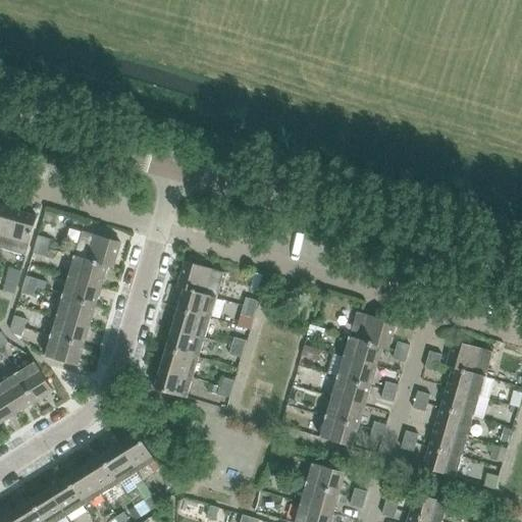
[(0,248),(1,249),(12,211),(0,207),(0,248)]
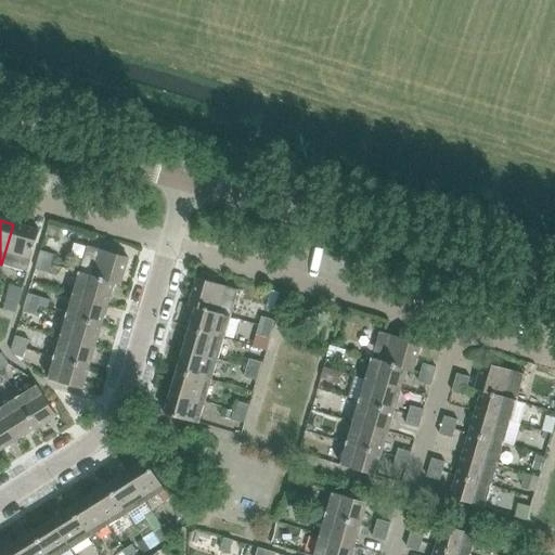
[(13,224),(1,265),(27,272),(39,232),(13,224)]
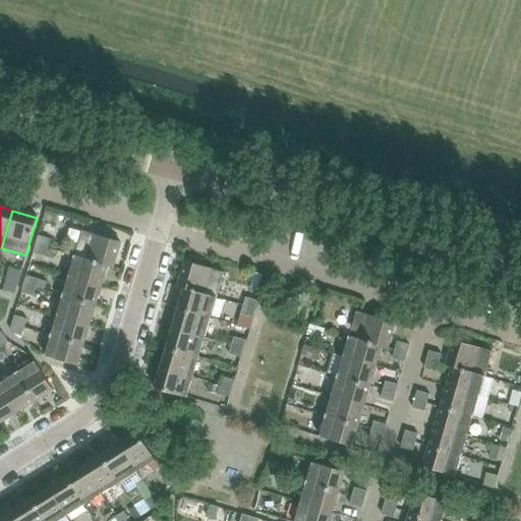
[(74,255),(106,266),(112,268),(120,242),(81,231),(74,255)]
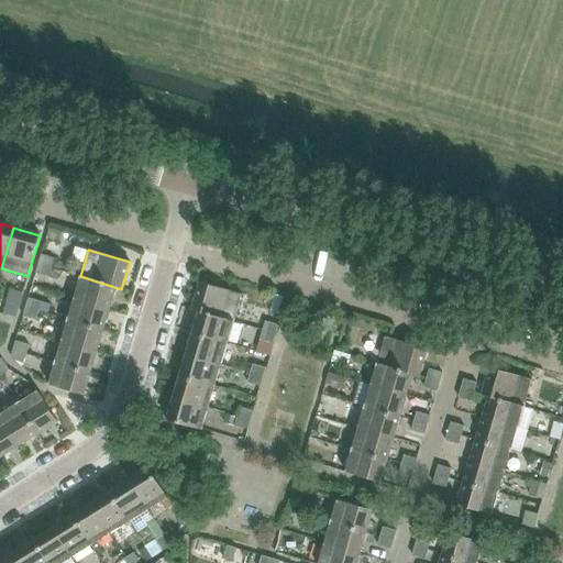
[(39,264),(52,267),(54,258),(41,255),(39,264)]
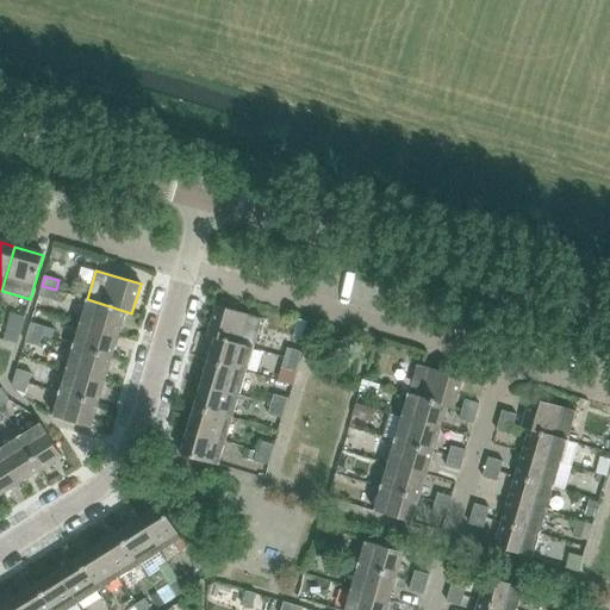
[(56,290),(42,286),(38,296),(53,300),(56,290)]
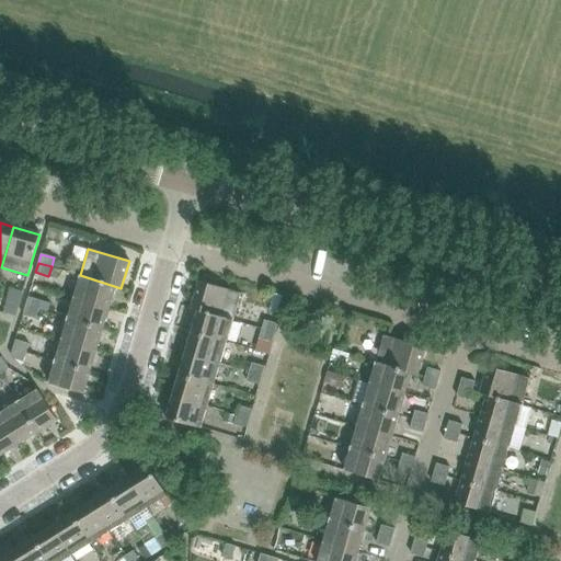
[(79,278),(73,297),(109,307),(114,286),(80,275),(79,278)]
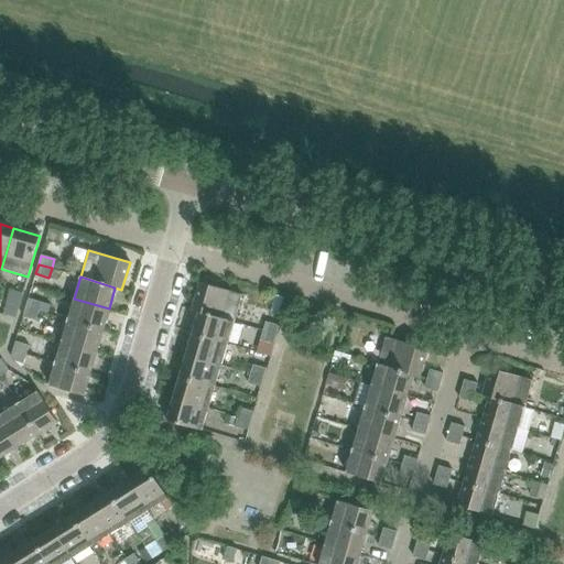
[(199,312),(234,322),(242,295),(201,283),(193,311),(199,313),(199,312)]
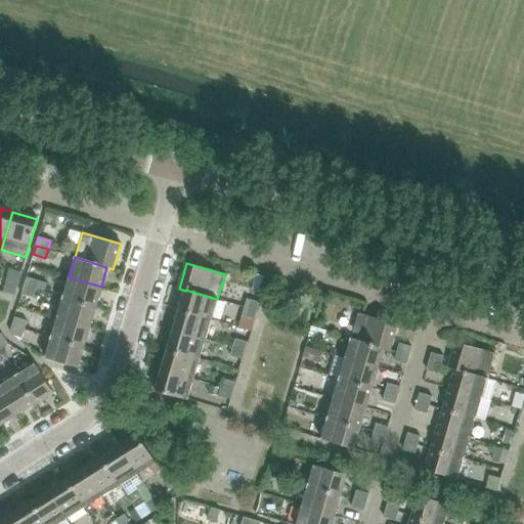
[(24,286),(36,290),(39,281),(27,277),(24,286)]
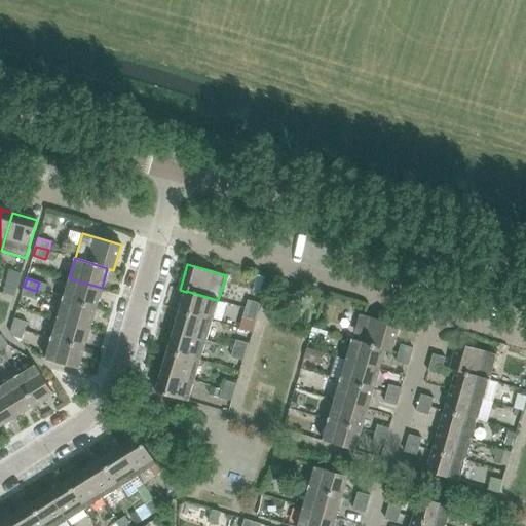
[(64,296),(63,299),(96,308),(102,288),(69,278),(64,296)]
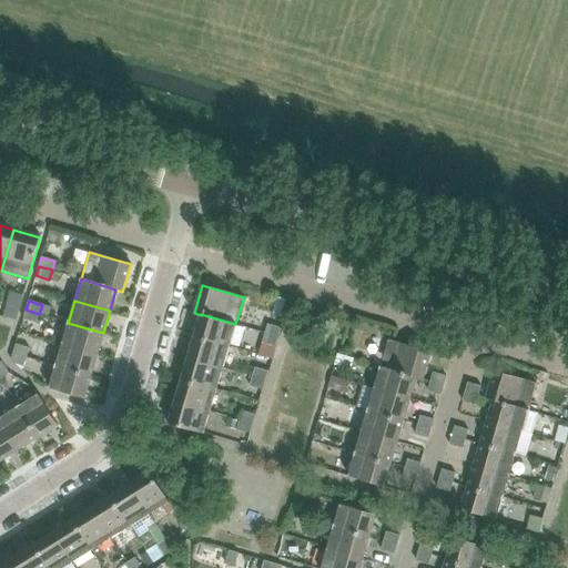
[(26,310),(23,320),(37,323),(39,314),(26,310)]
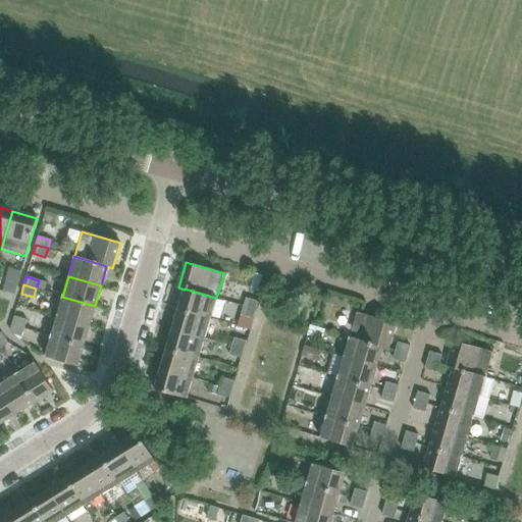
[(178,309),(211,318),(216,298),(185,289),(185,290),(178,309)]
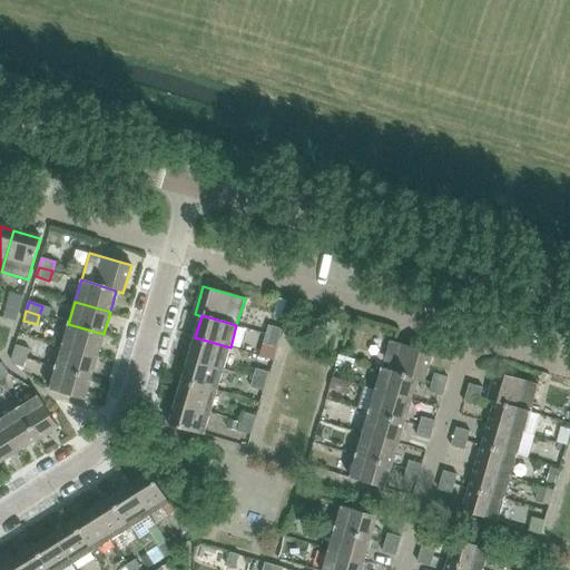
[(68,326),(62,345),(97,355),(104,334),(68,324),(67,326),(68,326)]
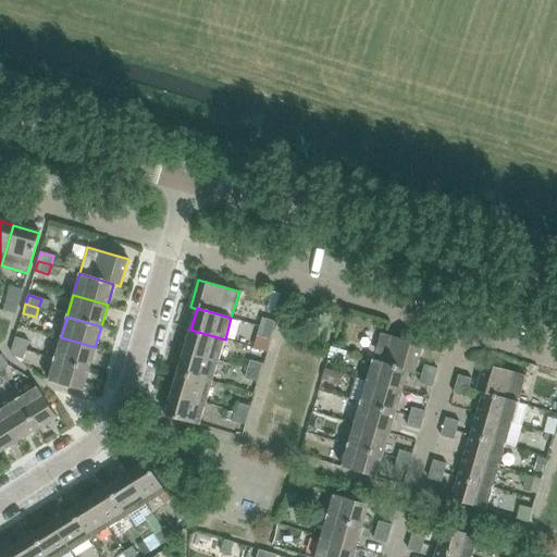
[(260,326),(273,331),(275,322),(262,318),(260,326)]
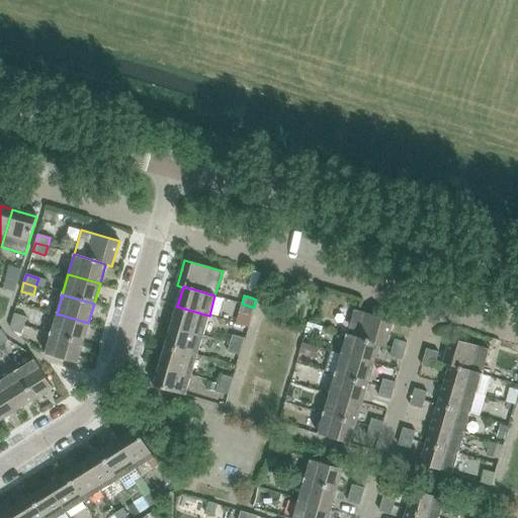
[(239,313),(251,316),(254,308),(242,304),(239,313)]
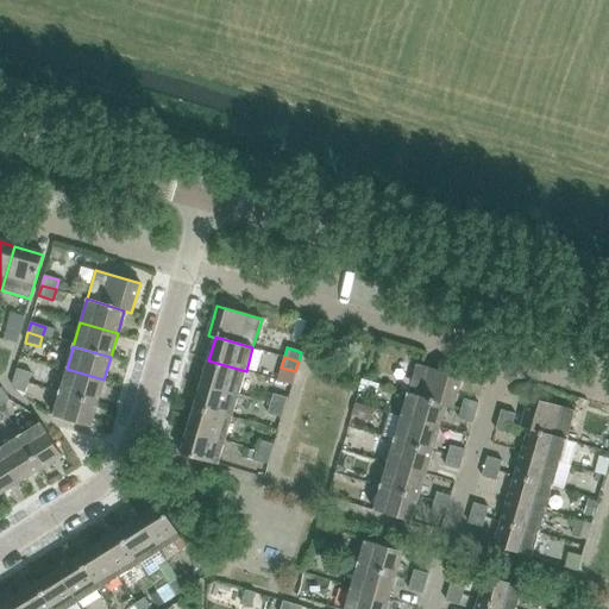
[(202,383),(239,395),(246,371),(208,360),(202,383)]
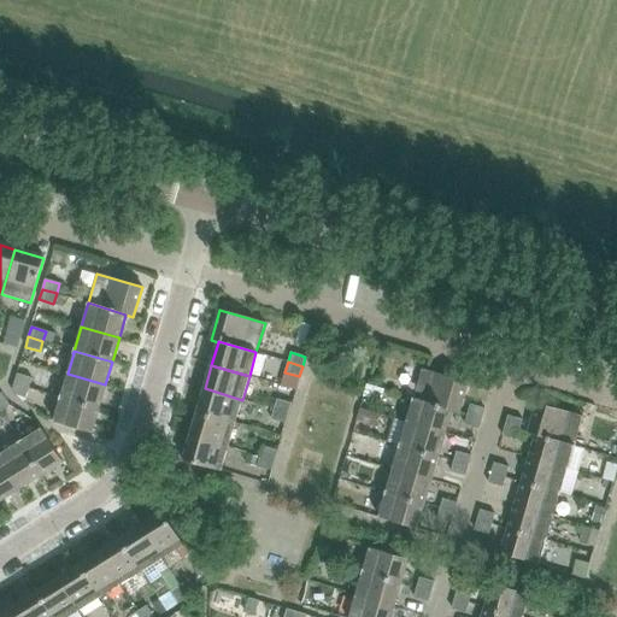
[(412,398),(412,399),(451,410),(458,412),(466,382),(422,369),(413,398),(412,398)]
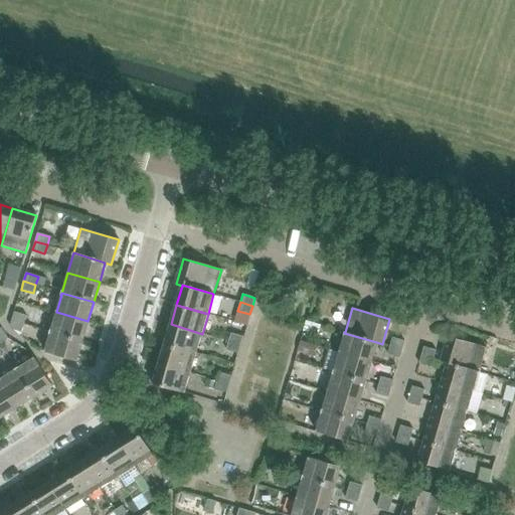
[(12,321),(24,324),(26,316),(14,312),(12,321)]
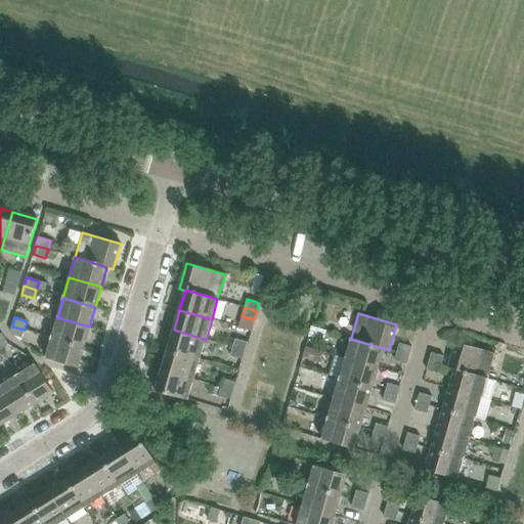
[(51,335),(50,338),(83,347),(89,326),(57,317),(52,336),(51,335)]
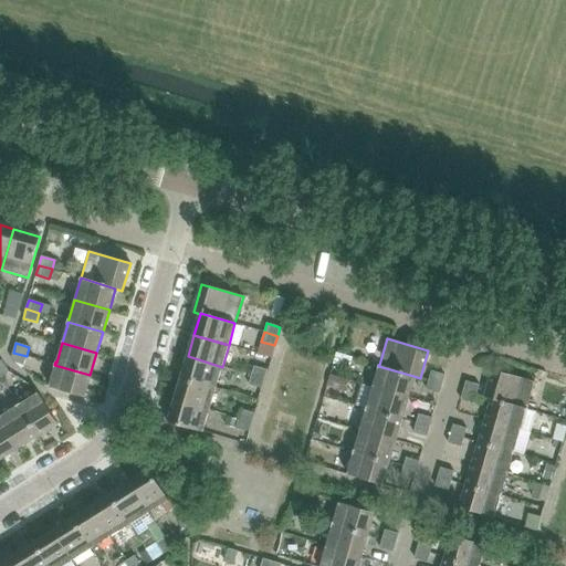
[(11,359),(13,363),(23,365),(27,356),(13,353),(11,359)]
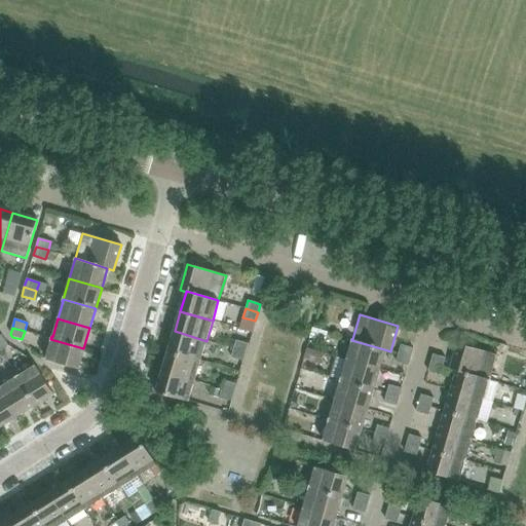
[(168,351),(200,361),(207,341),(175,331),(168,351)]
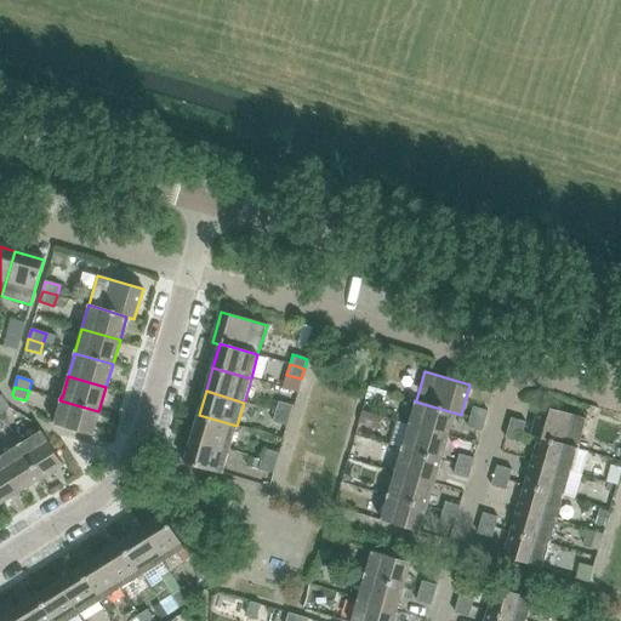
[(98,411),(60,400),(60,403),(53,425),(91,436),(98,411)]
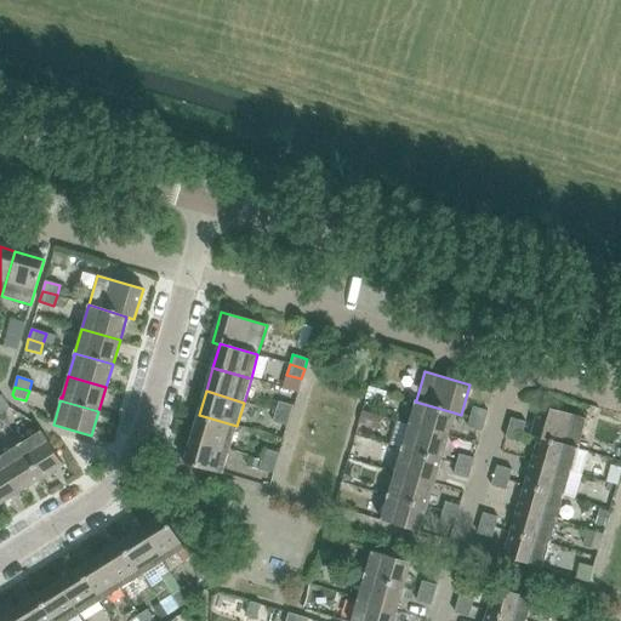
[(279,402),(275,411),(290,416),(294,406),(279,402)]
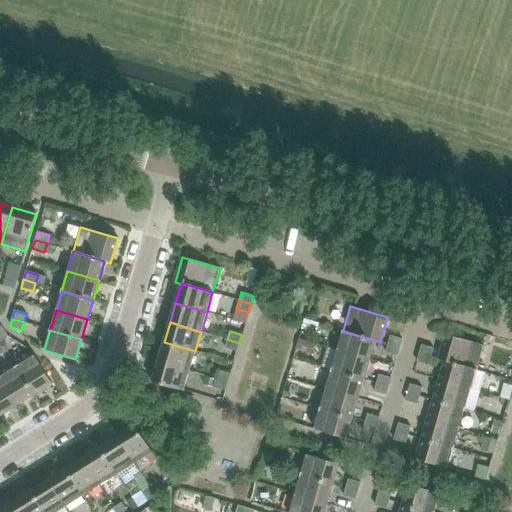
[(342,333),(337,350),(368,359),(374,340),(342,331),(342,333)]
